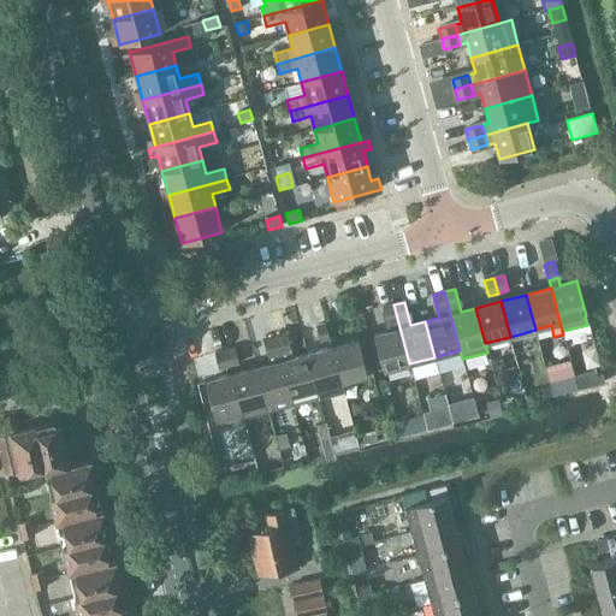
[(409,363),(394,304),(381,308),(389,331),(374,336),(384,371),(409,363)]
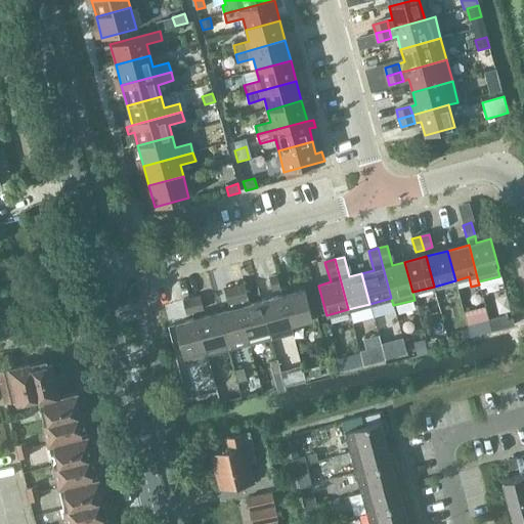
[(271,291),(280,289),(276,275),(268,277),(271,291)]
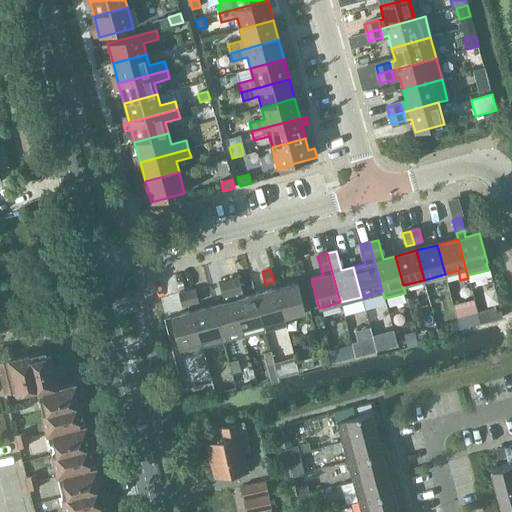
[(228,280),(244,337),(265,331),(255,294),(243,297),(238,278),(228,280)]
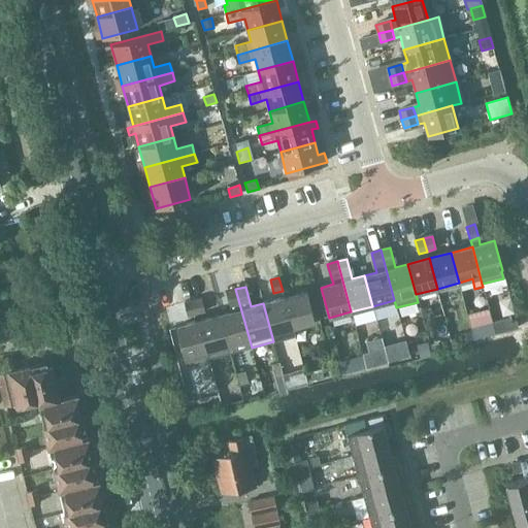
[(321,288),(316,289),(325,319),(329,318),(321,288)]
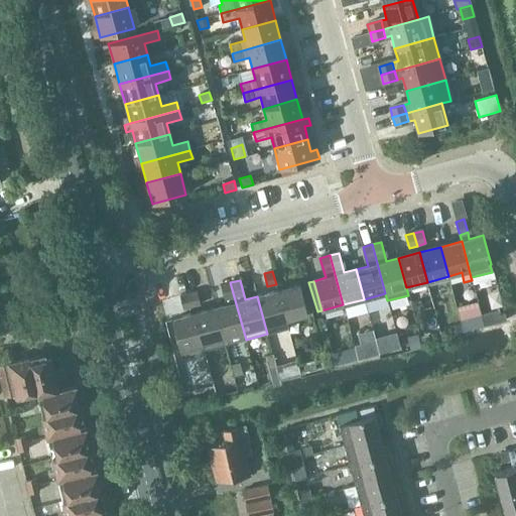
[(215,307),(225,345),(246,340),(230,282),(222,285),(227,304),(215,307)]
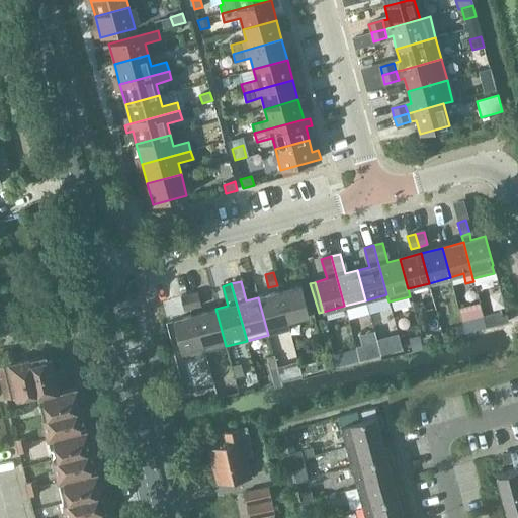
[(306,284),(300,285),(309,316),(314,315),(306,284)]
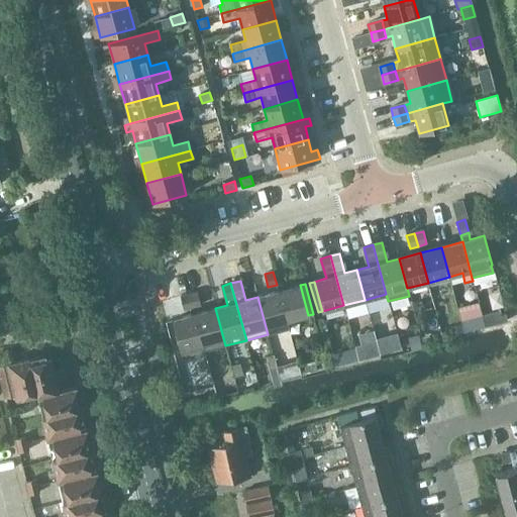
[(278,291),(286,321),(308,315),(300,285),(278,291)]
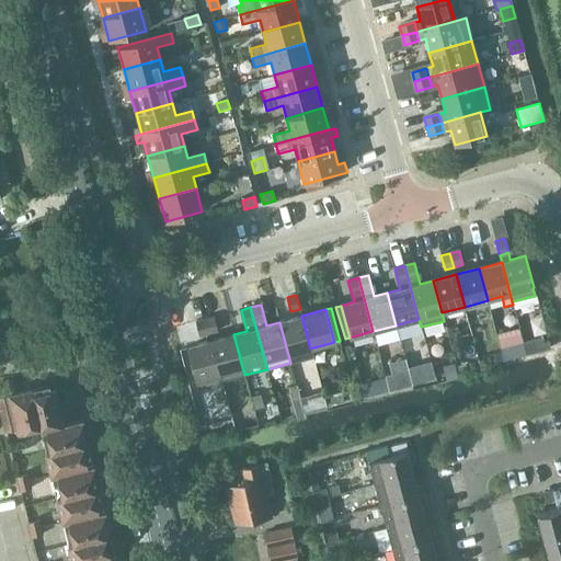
[(279,322),(290,363),(312,357),(310,348),(301,316),(279,322)]
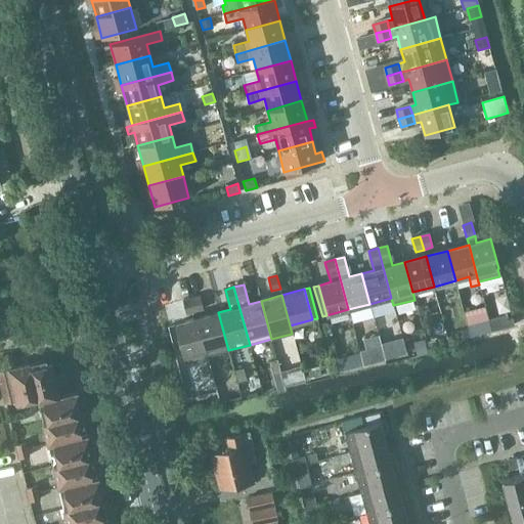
[(191,299),(194,312),(204,310),(200,296),(191,299)]
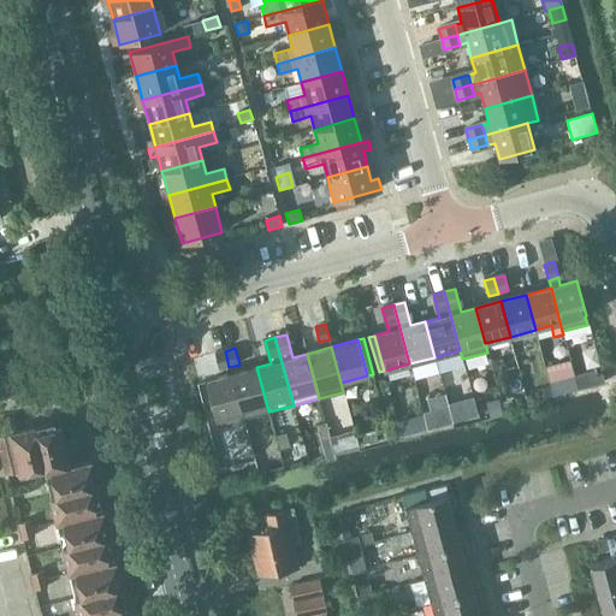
[(229,367),(225,351),(214,354),(219,369),(229,367)]
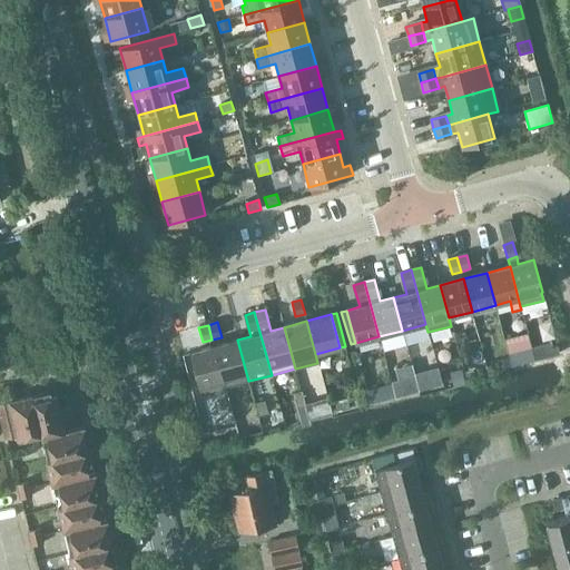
[(214,346),(223,379),(225,387),(248,381),(237,340),(214,346)]
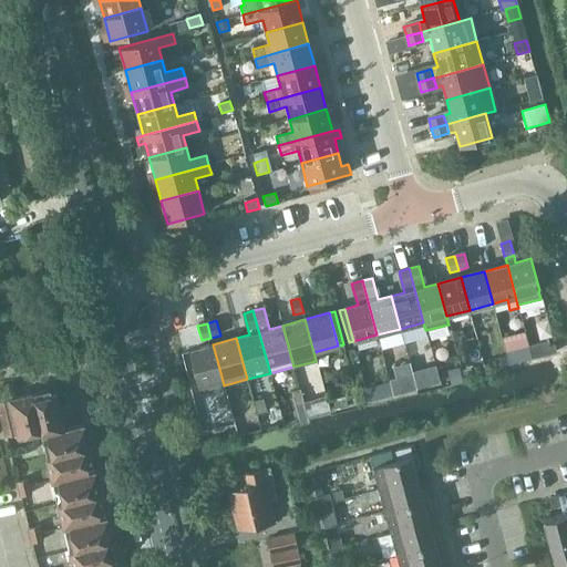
[(548,340),(528,344),(532,358),(556,352),(554,343),(549,344),(548,340)]
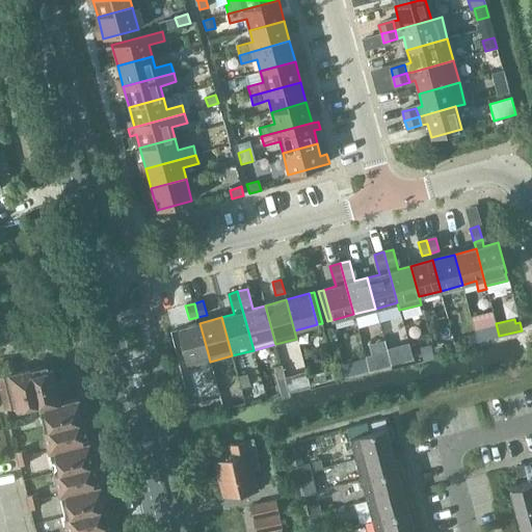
[(208,353),(200,323),(177,329),(185,360),(208,353)]
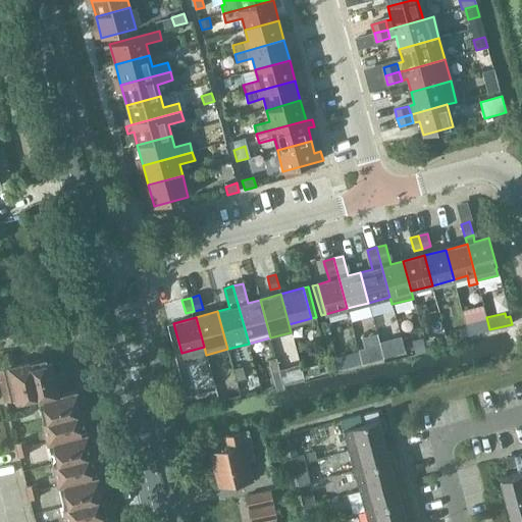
[(486,317),(465,323),(468,334),(489,329),(486,317)]
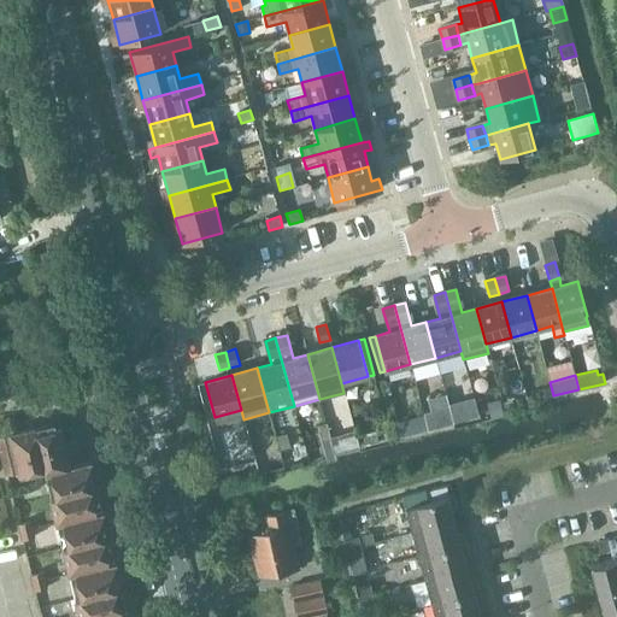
[(550,388),(536,391),(539,400),(552,397),(550,388)]
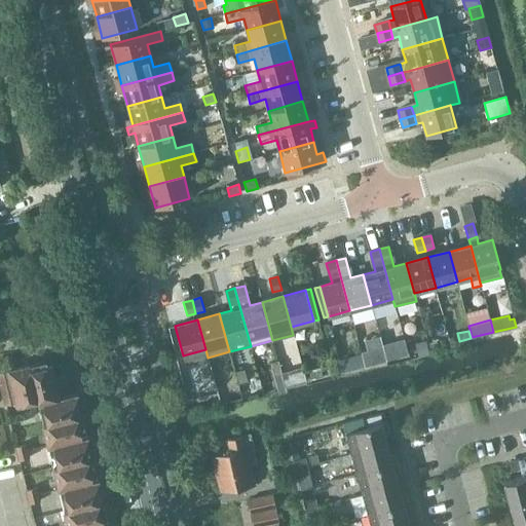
[(425,341),(416,343),(418,357),(428,354),(425,341)]
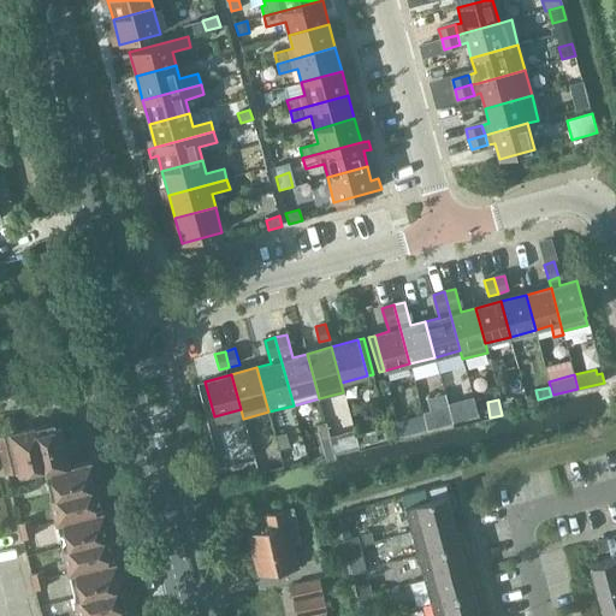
[(430,412),(424,413),(427,428),(452,422),(448,407),(430,412)]
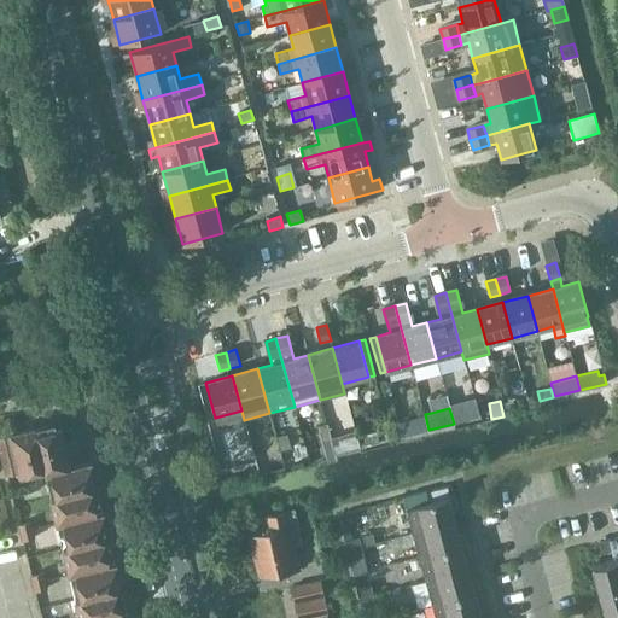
[(410,420),(397,423),(401,436),(414,432),(410,420)]
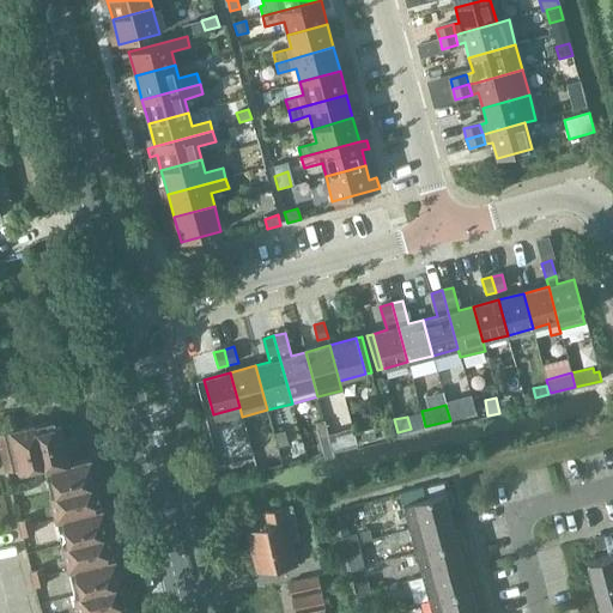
[(54,420),(32,425),(7,431),(8,432),(10,439),(12,447),(13,455),(16,462),(17,469),(17,471),(43,465),(44,471),(50,469),(71,465),(71,463),(61,424),(55,426),(54,420)]
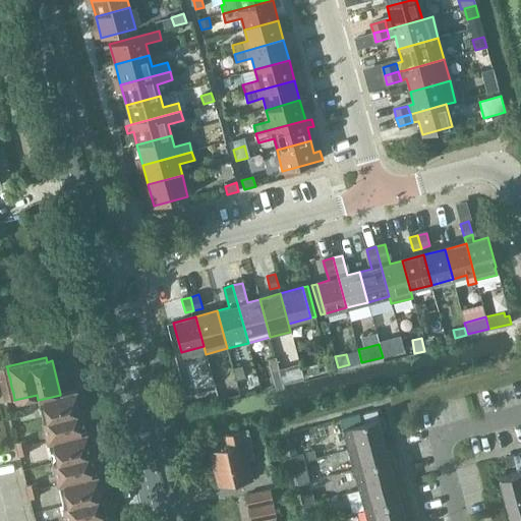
[(275,358),(268,360),(271,372),(279,370),(275,358)]
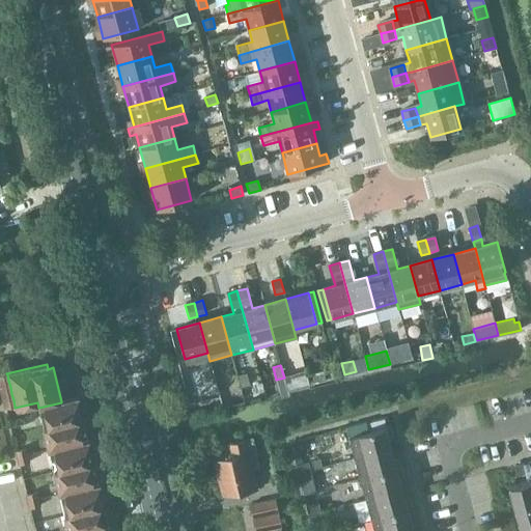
[(296,374),(299,388),(308,385),(305,372),(296,374)]
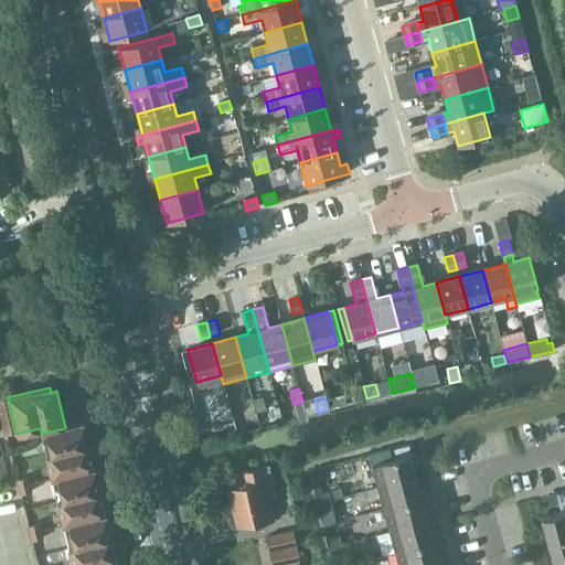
[(343,396),(331,400),(333,408),(345,405),(343,396)]
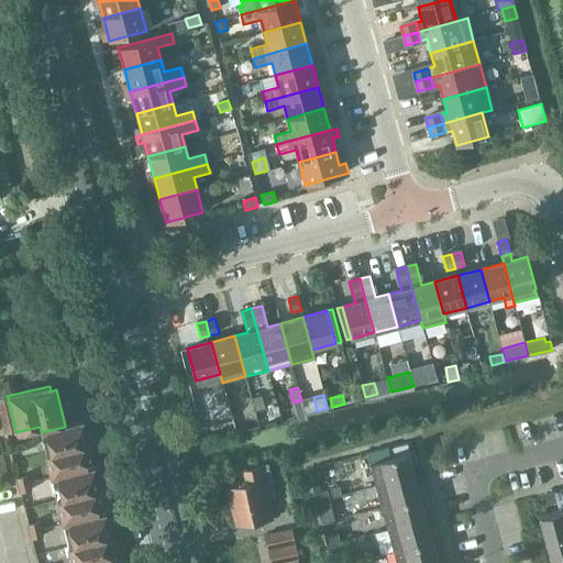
[(261,396),(252,398),(252,401),(255,411),(264,409),(261,396)]
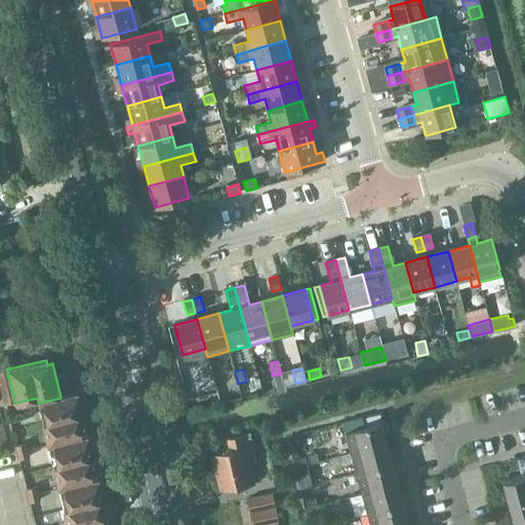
[(0,378),(8,376),(7,370),(0,371),(0,378)]
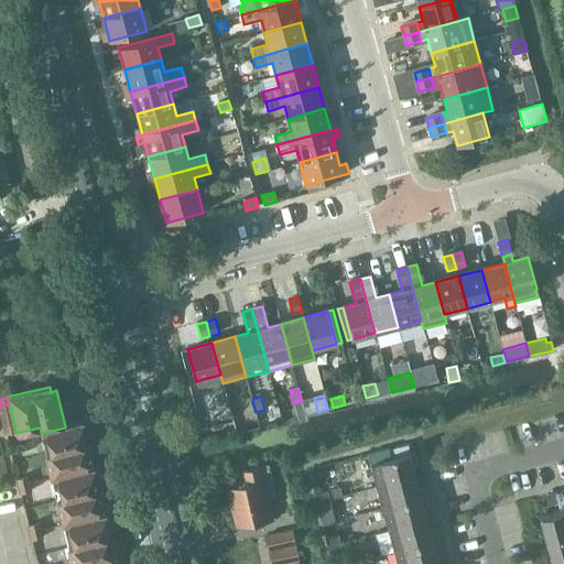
[(0,411),(1,414),(11,411),(9,404),(0,407),(0,411)]
